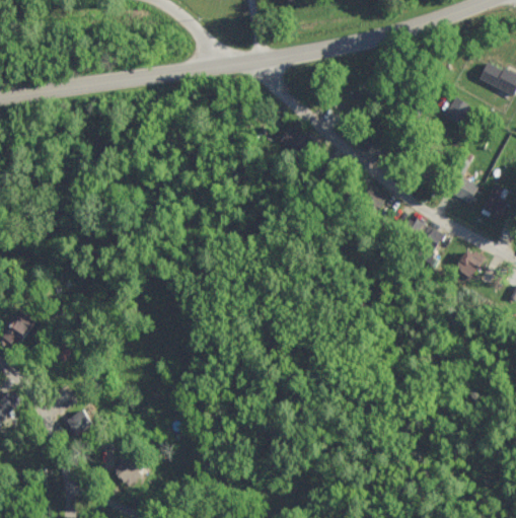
[(515,74),(486,62),(477,80),(513,94),(515,88),(515,74)]
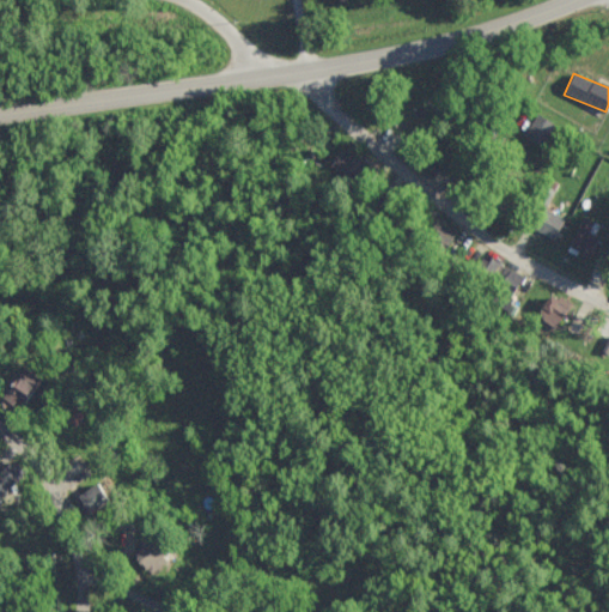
[(524,137),(543,147),(555,126),(536,115),(524,137)]
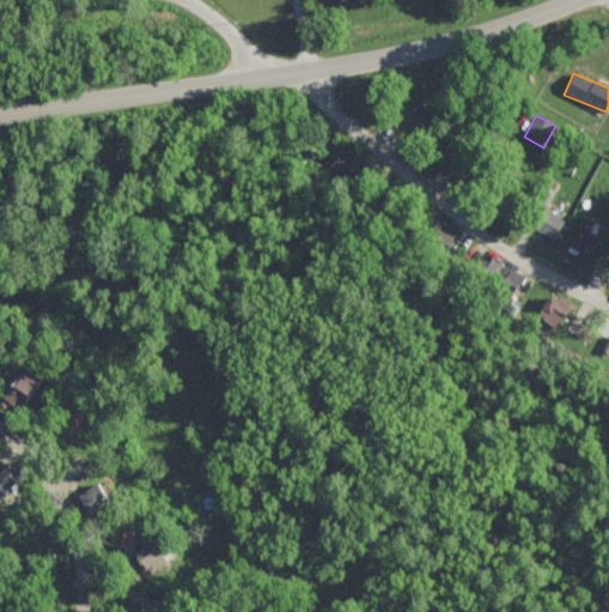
[(565,220),(546,210),(534,230),(553,241),(565,220)]
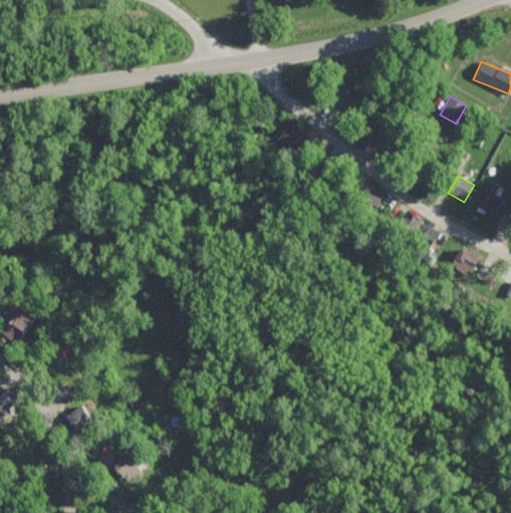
[(477,207),(492,216),(506,191),(490,183),(477,207)]
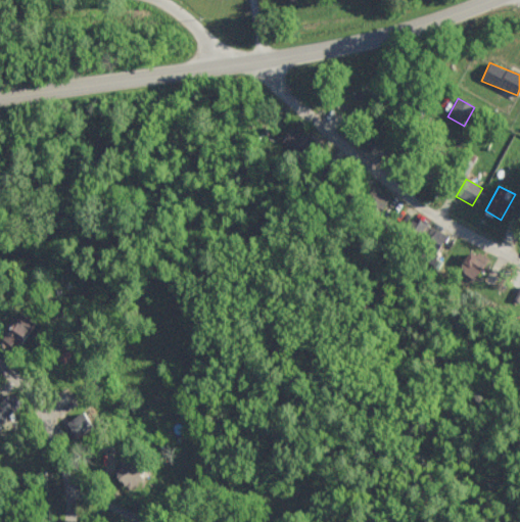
[(388,198),(372,190),(365,203),(381,212),(388,198)]
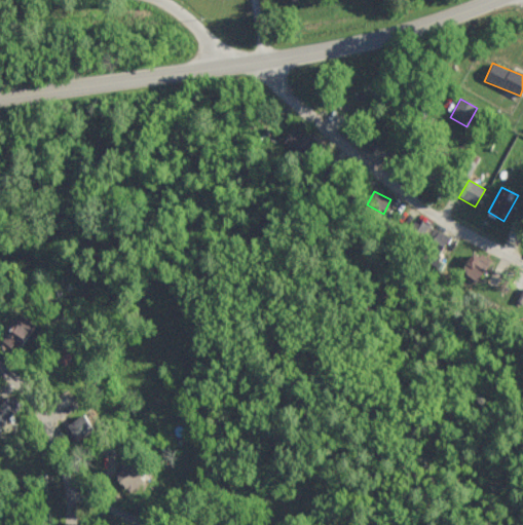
[(451,238),(417,220),(411,230),(428,239),(419,258),(436,266),(451,238)]
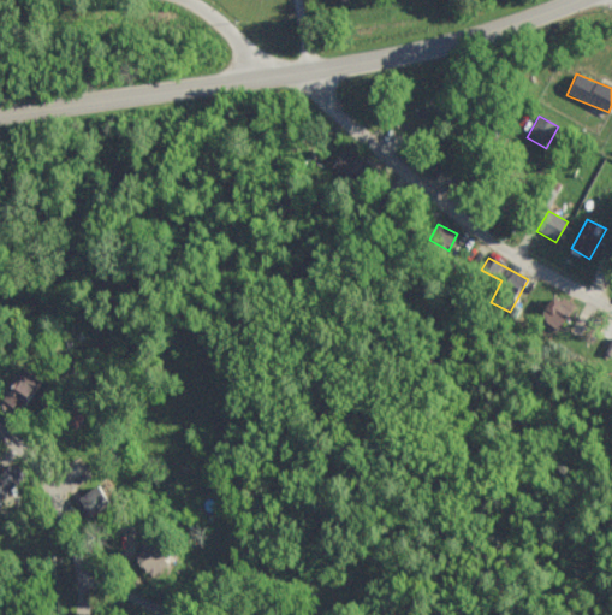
[(560,303),(551,297),(538,321),(558,332),(574,306),(563,300),(560,303)]
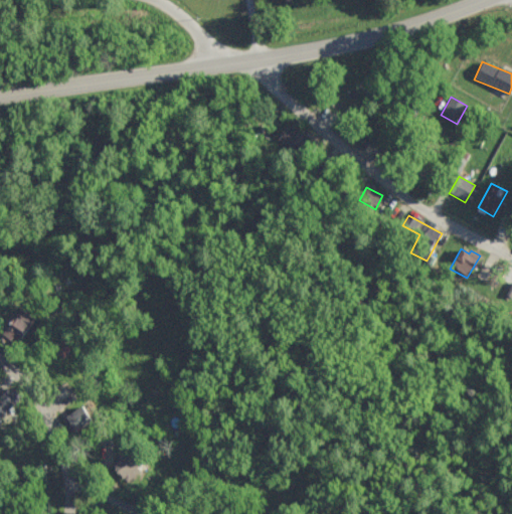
[(3,337),(17,345),(33,318),(19,310),(3,337)]
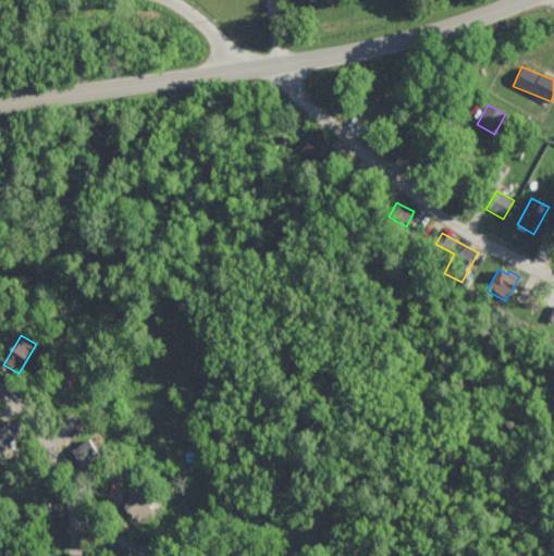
[(0,429),(0,449),(24,432),(14,419),(0,429)]
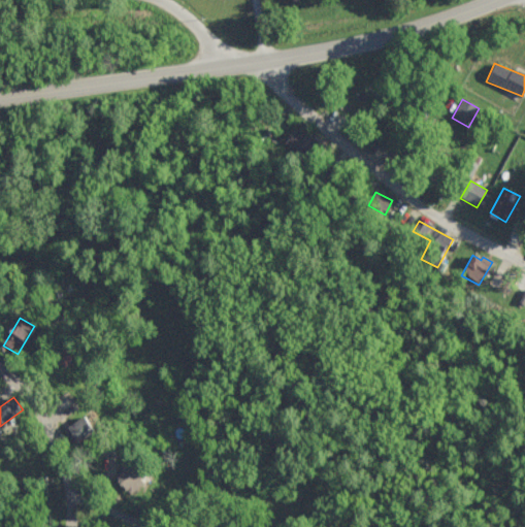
[(72,443),(92,433),(84,418),(64,429),(72,443)]
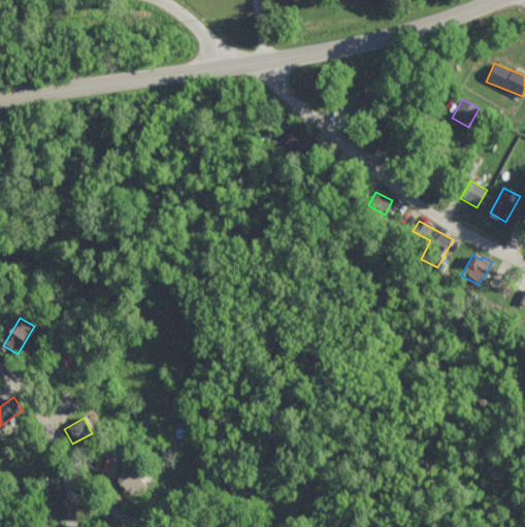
[(143,487),(132,465),(116,473),(126,496),(143,487)]
